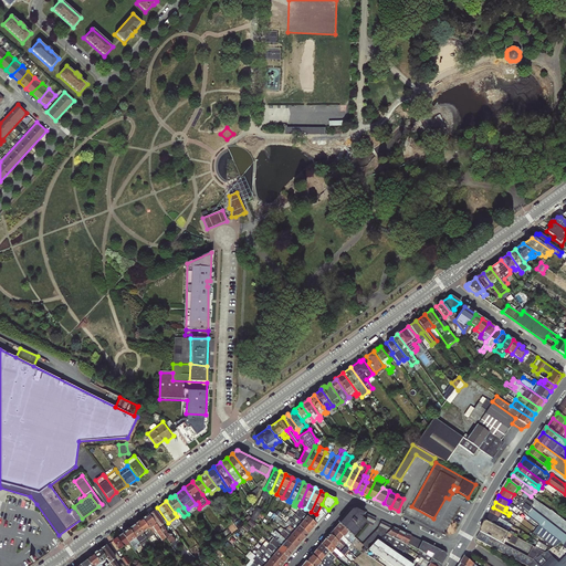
[(316,524),(328,510),(322,504),(316,514),(313,521),(316,524)]
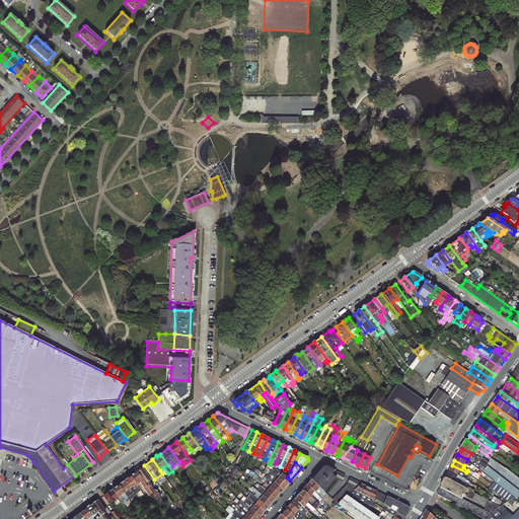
[(326,463),(312,478),(325,491),(338,477),(332,472),(335,470),(326,463)]
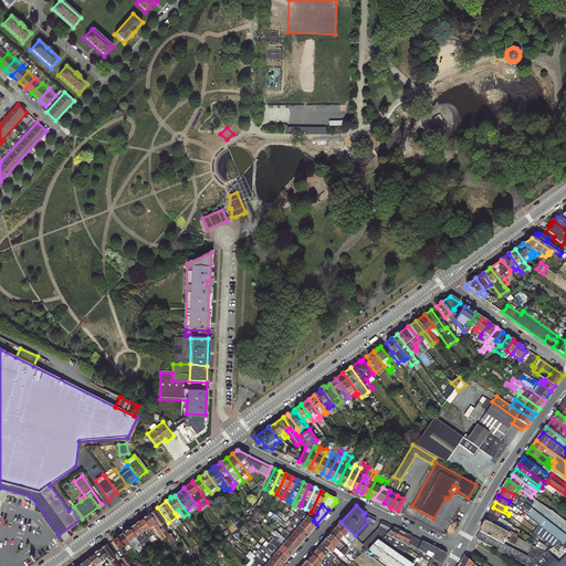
[(258,507),(252,517),(257,520),(262,510),(258,507)]
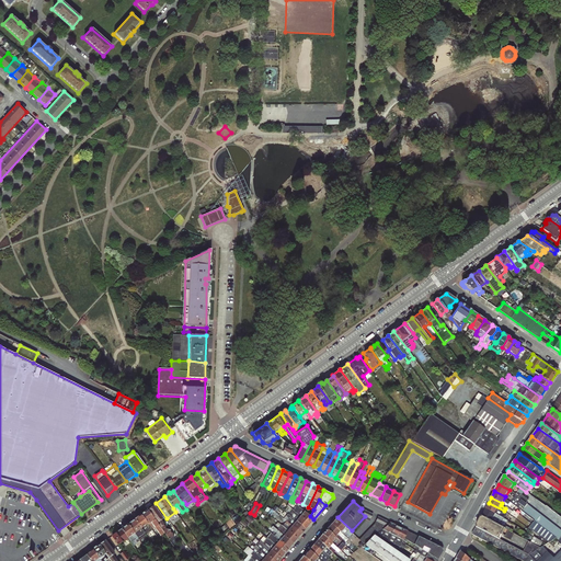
[(507,513),(504,511),(489,503),(485,508),(504,517),(507,513)]
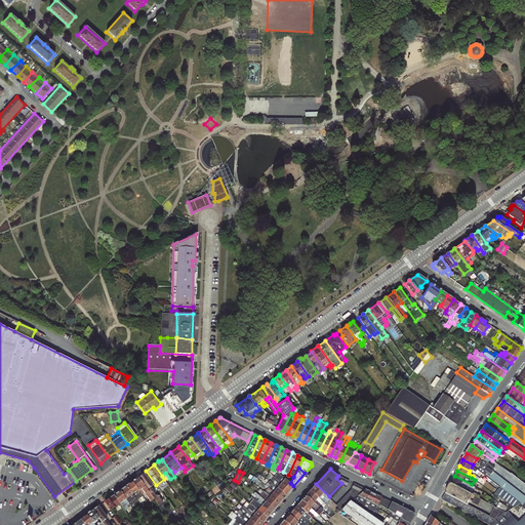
[(137,477),(154,499),(157,505),(158,506),(162,501),(159,497),(159,496),(154,494),(154,491),(151,487),(153,485),(144,473),(137,477)]
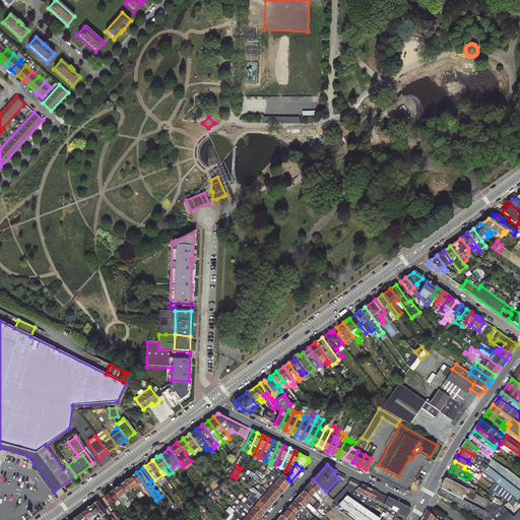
[(282,492),(290,481),(274,469),(268,476),(282,492)]
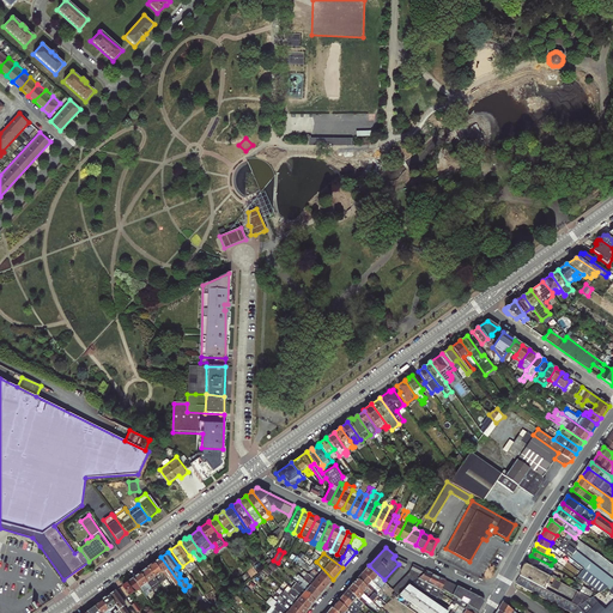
[(399,562),(398,565),(406,568),(408,559),(396,556),(394,559),(399,562)]
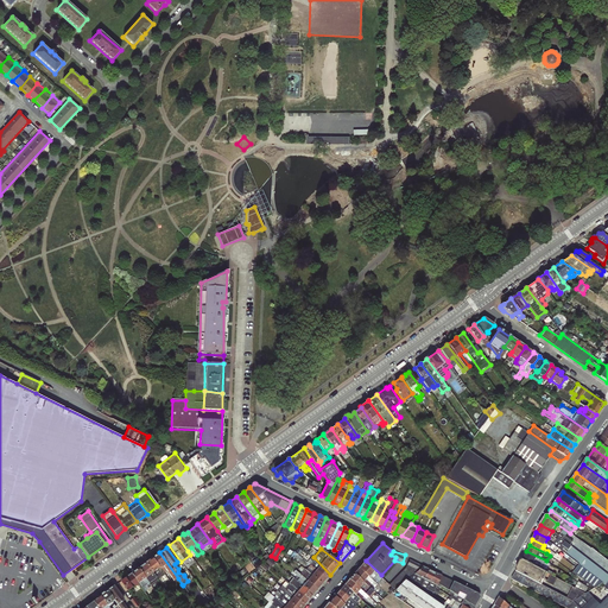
[(550,564),(546,561),(526,551),(521,559),(548,574),(550,575),(546,582),(553,586),(557,578),(551,575),(552,572),(548,570),(550,564)]
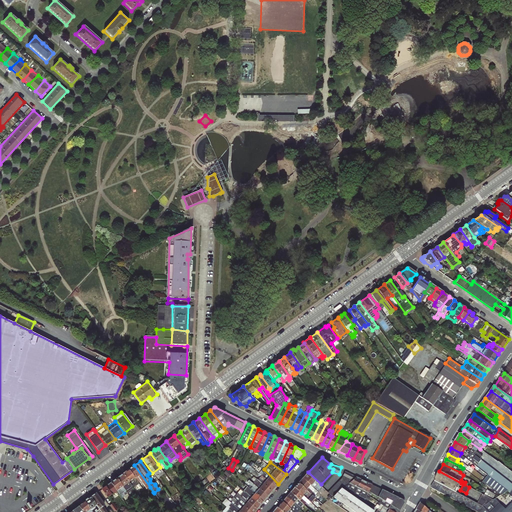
[(128,470),(135,478),(137,477),(146,489),(150,487),(134,465),(128,470)]
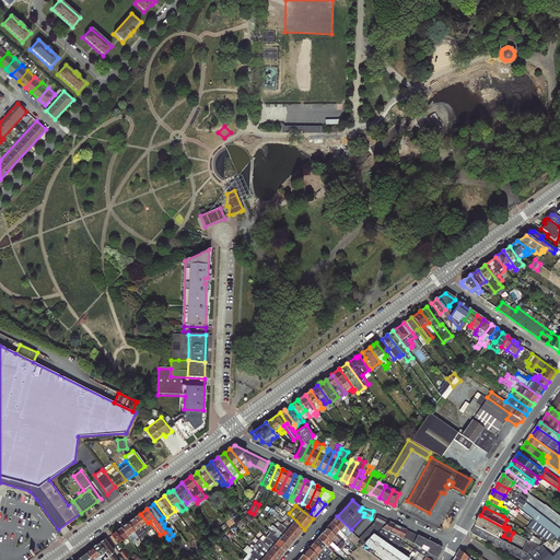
[(296,537),(304,529),(289,513),(286,515),(289,518),(282,524),(296,537)]
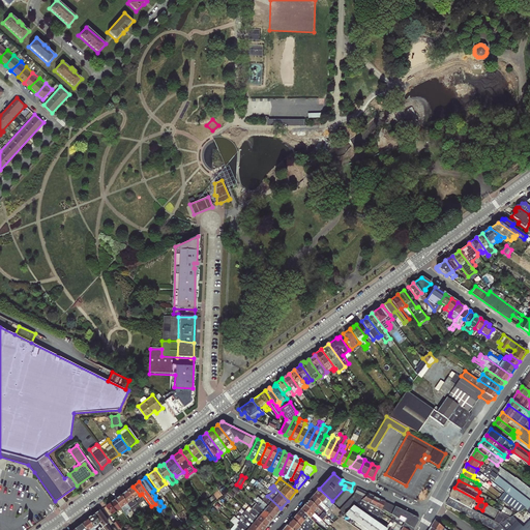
[(359,486),(342,510),(370,529),(387,529),(390,526),(379,518),(385,508),(387,510),(390,506),(359,486)]
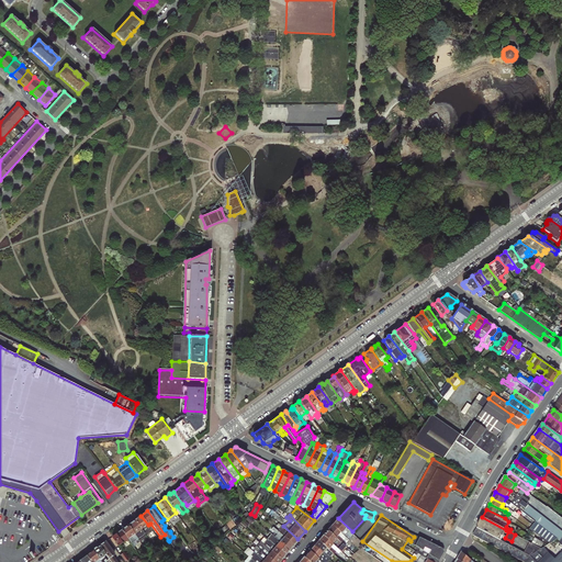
[(134,520),(146,536),(152,531),(148,525),(141,516),(134,520)]
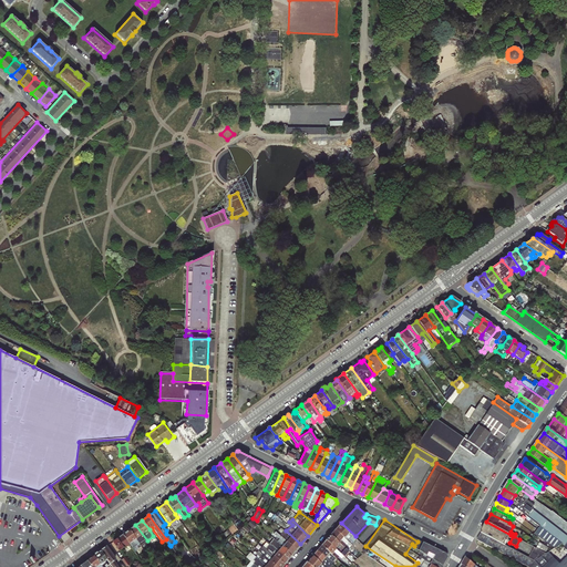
[(481,532),(481,533),(505,545),(506,545),(511,535),(486,522),(485,523),(481,532)]
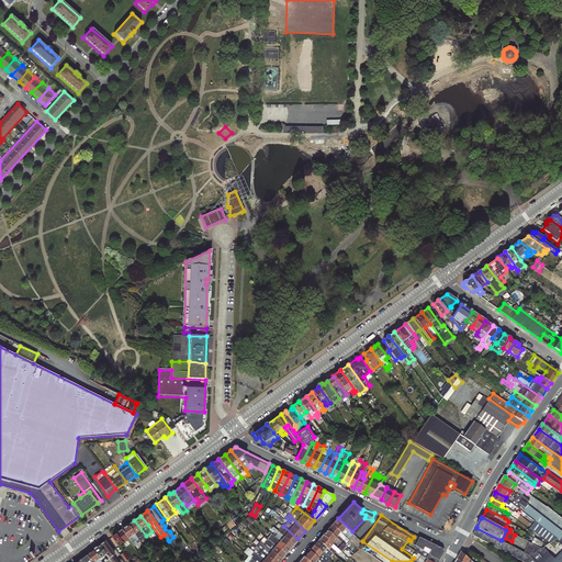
[(333,523),(300,561),(318,561),(317,560),(326,549),(328,548),(338,555),(343,550),(347,547),(344,542),(347,540),(343,537),(341,535),(347,527),(338,519),(333,523)]
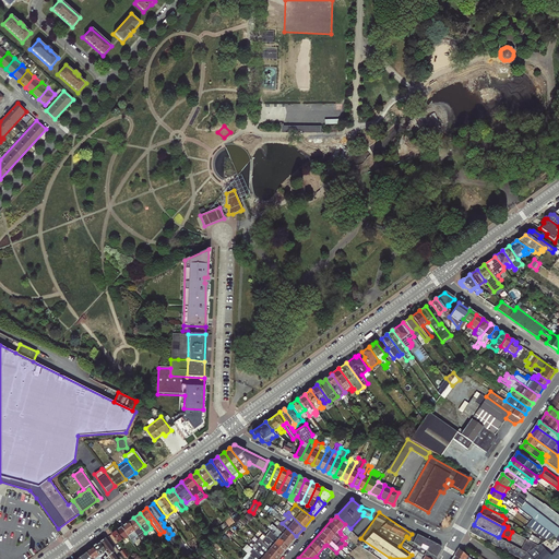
[(127,522),(139,539),(145,534),(145,533),(133,518),(127,522)]
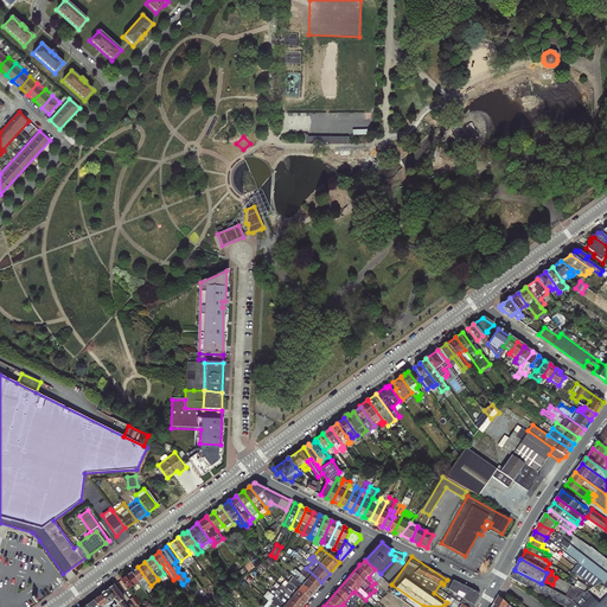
[(131,573),(138,583),(144,590),(151,586),(138,567),(131,573)]
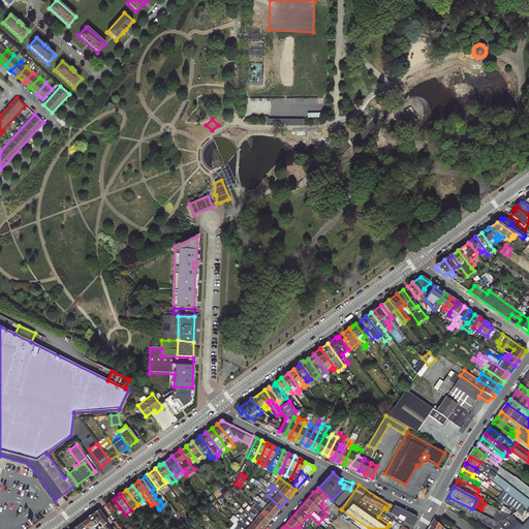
[(276,512),(280,507),(265,495),(261,500),(262,501),(276,512)]
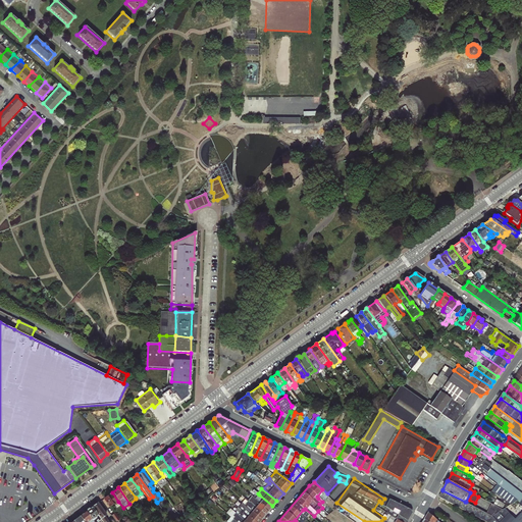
[(475,507),(465,502),(442,490),(438,498),(464,511),(485,521),(500,521),(504,518),(499,513),(492,517),(475,507)]
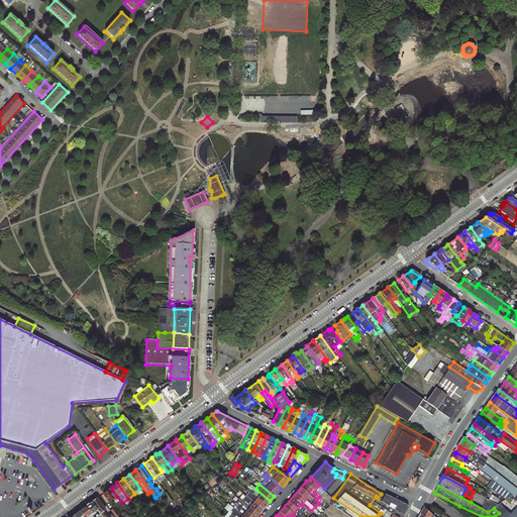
[(117,497),(111,488),(102,494),(108,502),(113,499),(114,500),(117,497)]
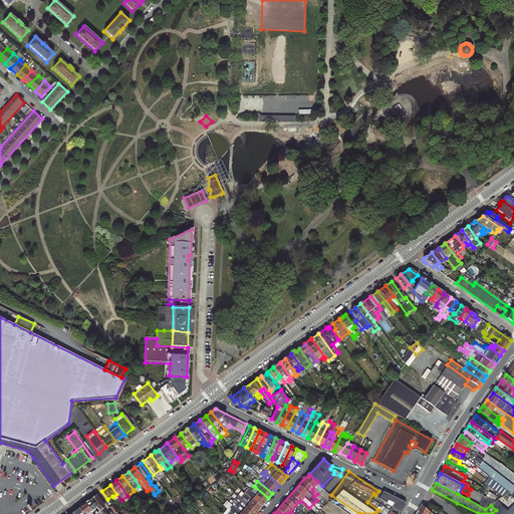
[(265,504),(268,498),(255,487),(251,492),(265,504)]
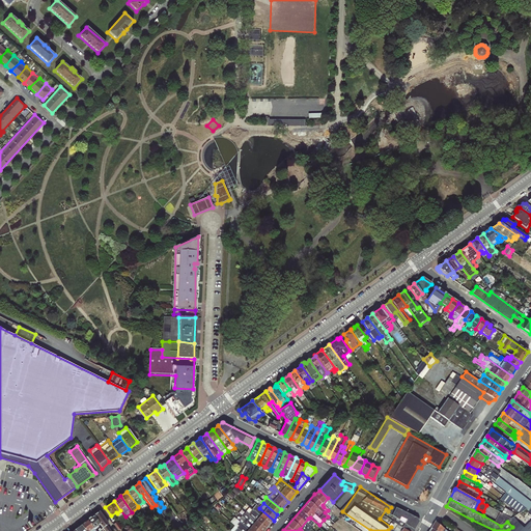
[(270,524),(274,521),(256,506),(253,509),(270,524)]
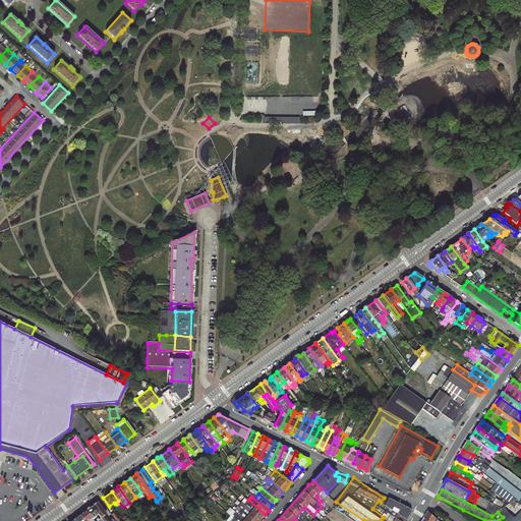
[(261,519),(265,514),(248,500),(244,505),(261,519)]
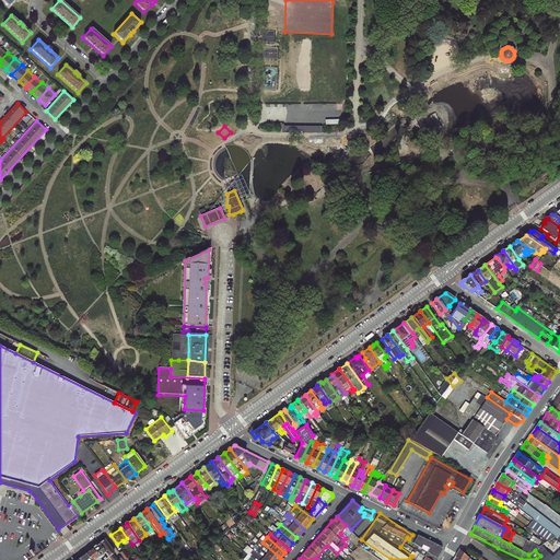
[(121,559),(111,540),(78,559),(121,559)]
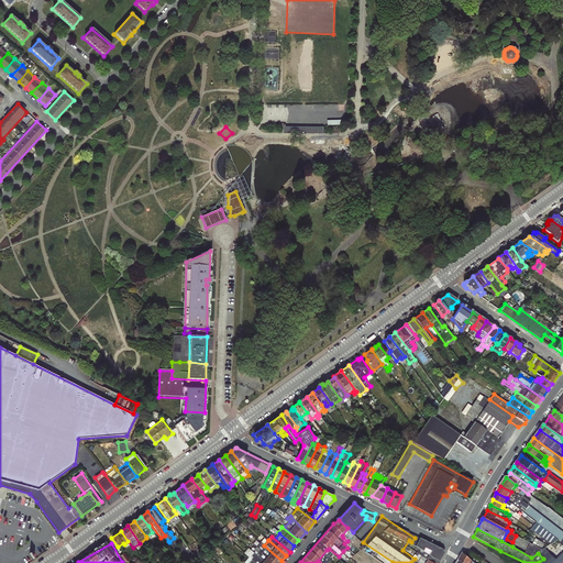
[(275,562),(279,562),(282,561),(261,543),(255,548),(275,562)]
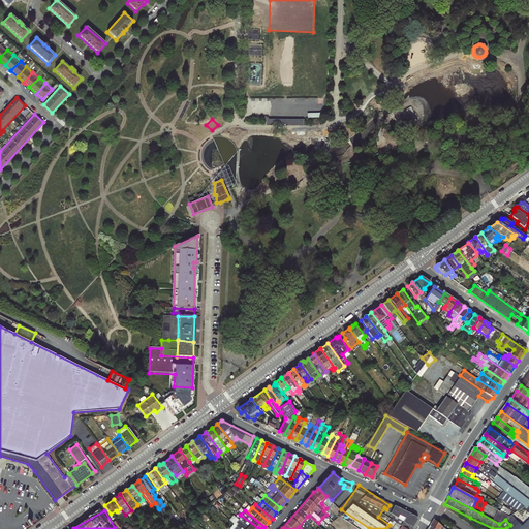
[(249,528),(258,528),(240,515),(238,519),(249,528)]
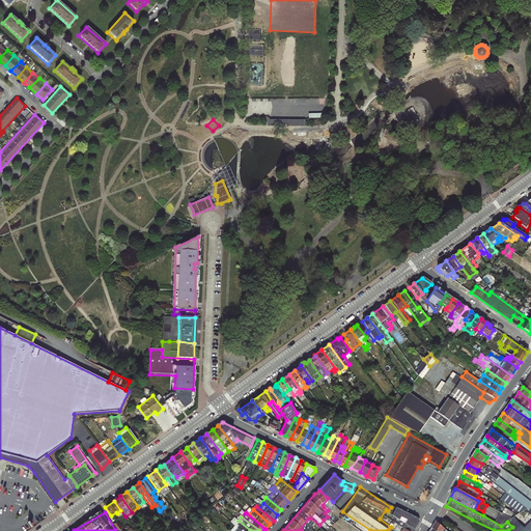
[(240,530),(250,530),(234,518),(230,522),(235,527),(240,530)]
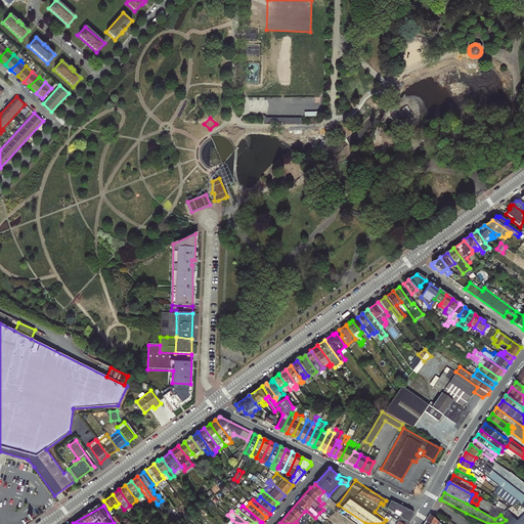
[(390,516),(401,523),(407,523),(408,523),(391,512),(390,514),(389,513),(387,515),(390,516)]
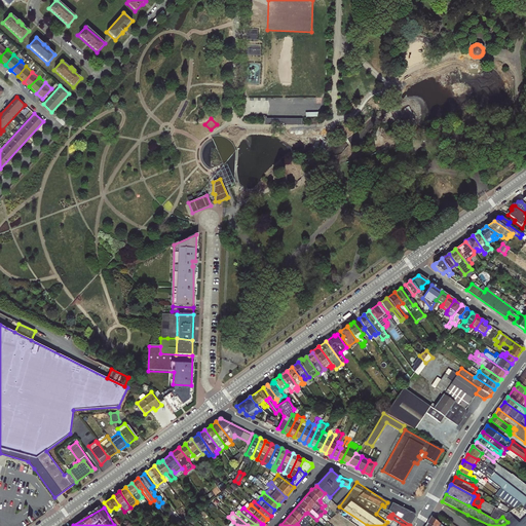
[(117,517),(114,519),(118,525),(122,523),(117,517)]
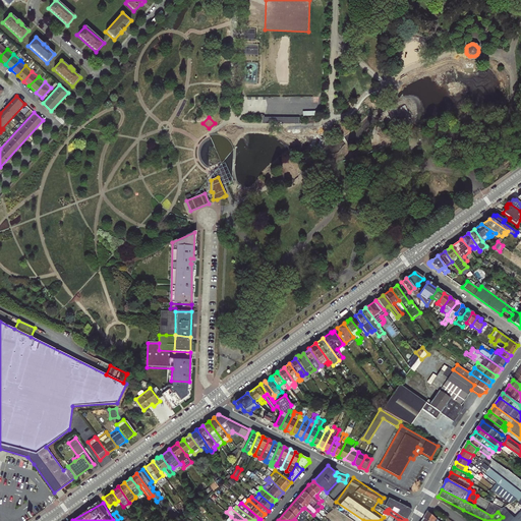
[(438,520),(428,512),(424,518),(427,520),(438,520)]
